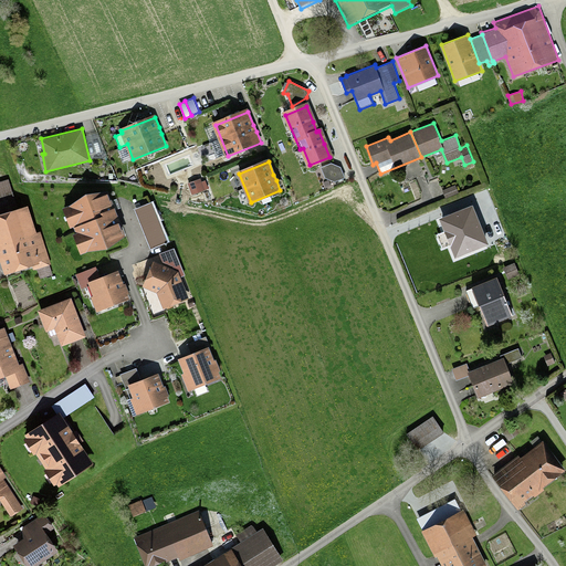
[(345,177),(341,166),(332,163),(321,166),(325,177),(334,181),(345,177)]
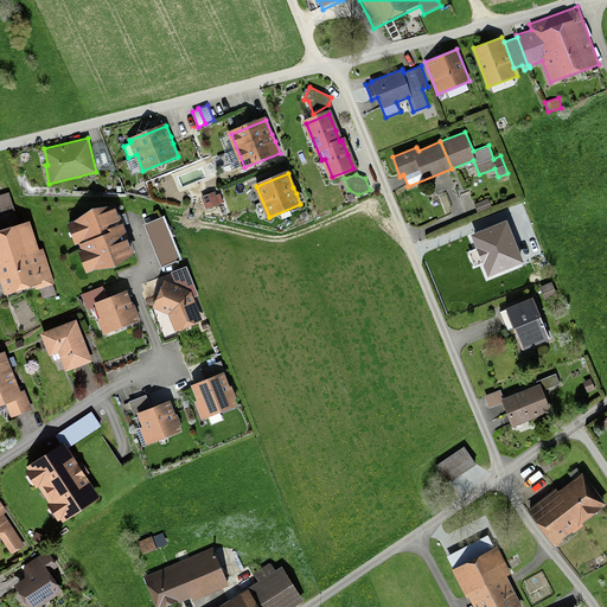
[(202,196),(206,208),(219,203),(215,190),(202,196)]
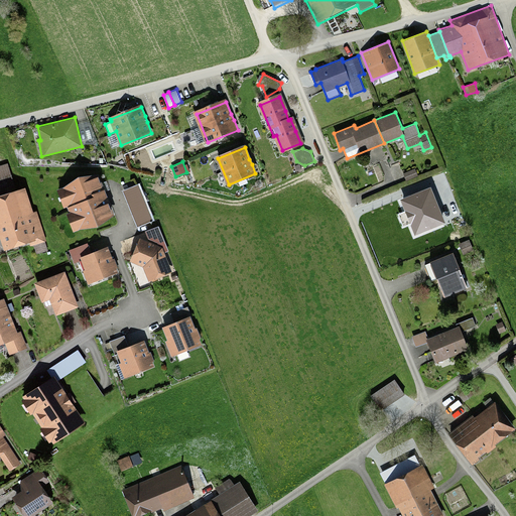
[(16,188),(8,162),(0,164),(0,237),(3,249),(29,241),(30,245),(34,244),(37,253),(47,250),(45,241),(46,240),(37,210),(33,211),(25,185),(16,188)]
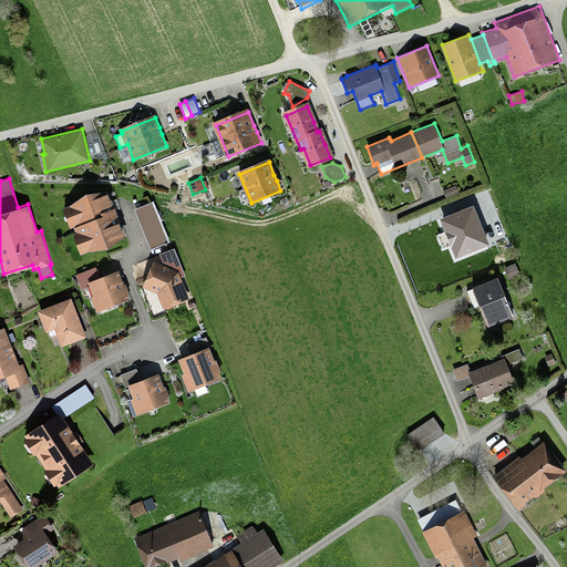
[(456,184),(443,191),(446,198),(460,193),(456,184)]
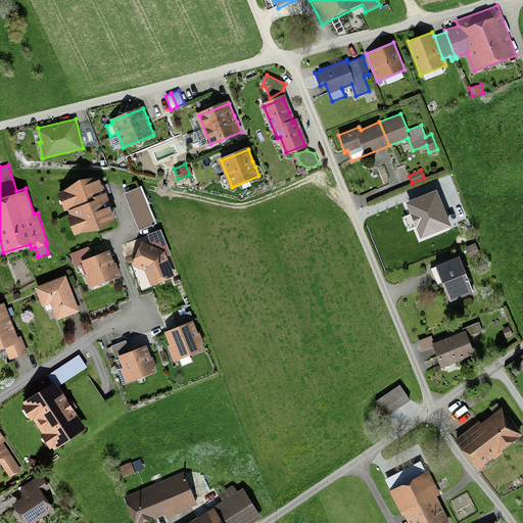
[(80,232),(112,219),(105,199),(98,180),(58,194),(65,211),(67,210),(69,216),(67,216),(74,234),(80,232)]
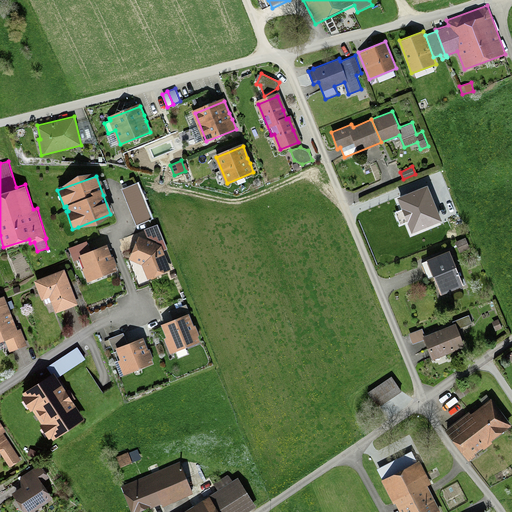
[(135,183),(124,187),(139,224),(150,220),(135,183)]
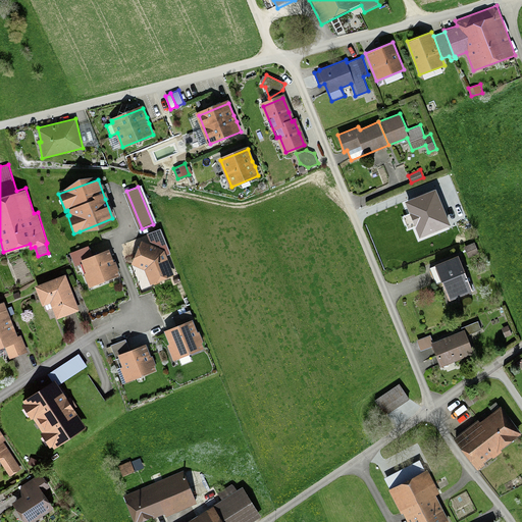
[(451,223),(435,187),(405,199),(410,212),(403,216),(408,228),(416,225),(420,236),(451,223)]
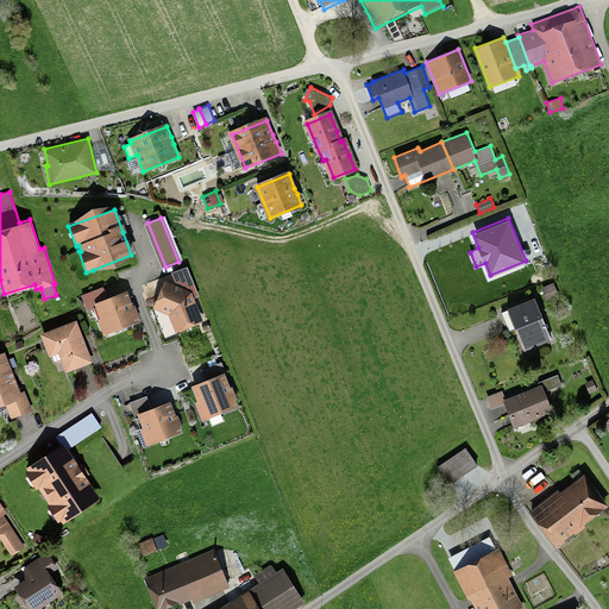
[(186,286),(187,289),(192,290),(194,297),(200,295),(188,265),(171,271),(175,281),(186,286)]
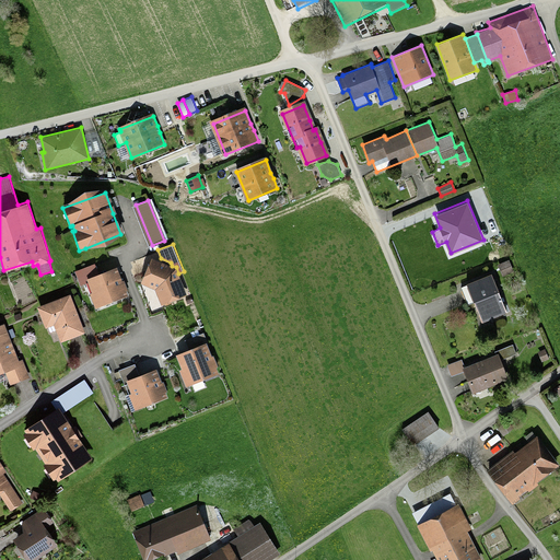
[(172,266),(152,257),(141,282),(155,289),(161,304),(187,294),(178,273),(176,267),(172,266)]
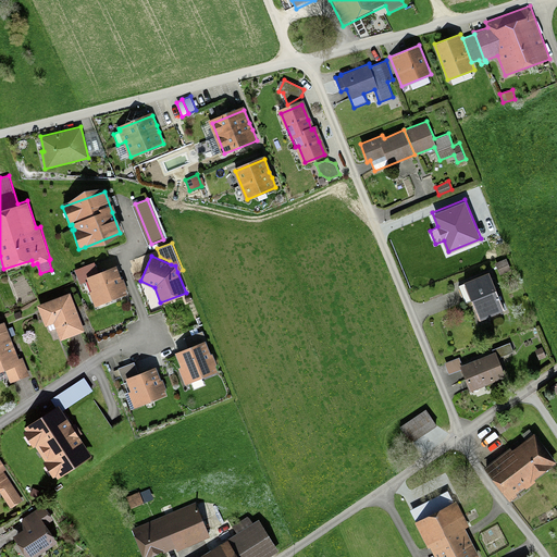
[(510,270),(506,258),(495,262),(500,274),(510,270)]
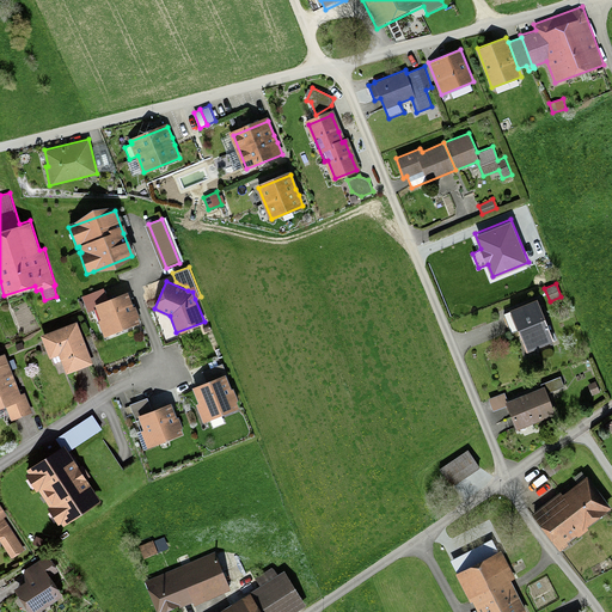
[(104,287),(83,295),(84,300),(79,301),(83,308),(86,307),(87,312),(97,308),(101,319),(98,319),(104,336),(140,323),(138,317),(140,316),(136,304),(134,305),(128,291),(108,299),(104,287)]
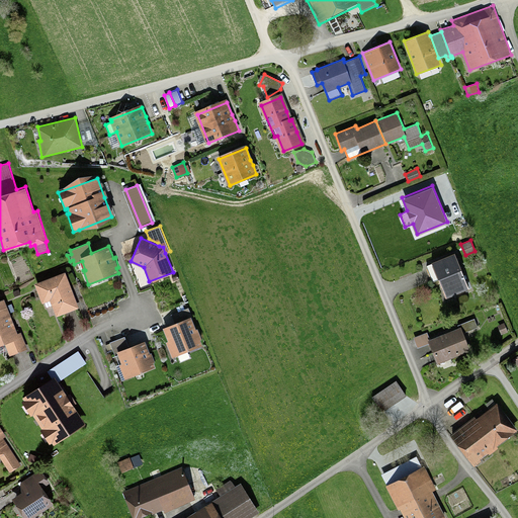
[(455,252),(426,264),(433,282),(439,279),(446,297),(469,289),(455,252)]
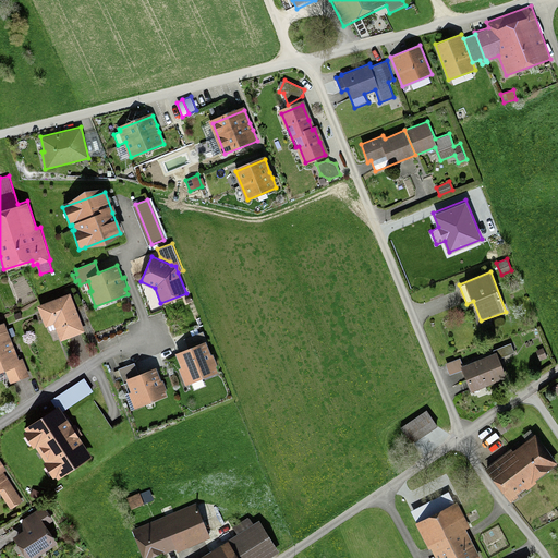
[(56,328),(60,340),(85,330),(70,291),(37,304),(46,326),(48,326),(50,330),(56,328)]
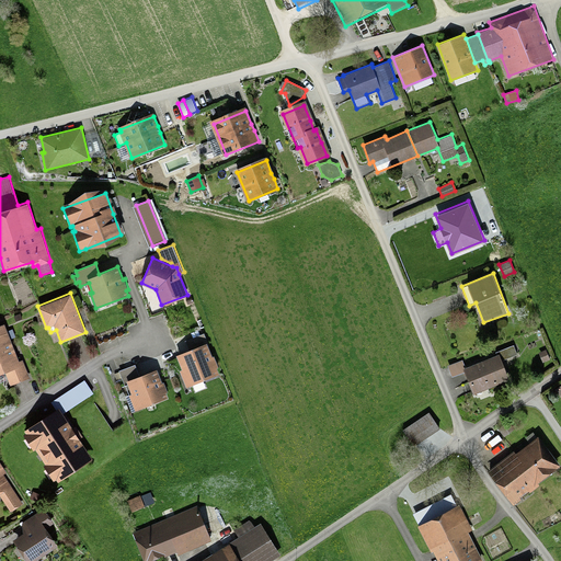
[(0,371),(7,369),(12,385),(30,377),(23,362),(16,365),(2,330),(0,331),(0,371)]
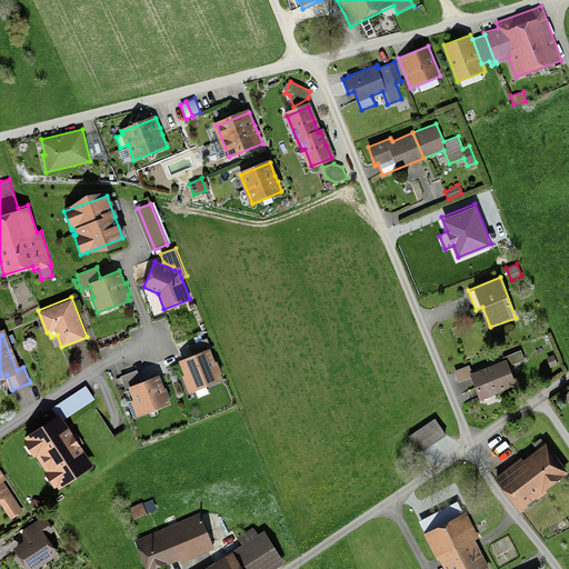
[(212,350),(207,338),(188,346),(191,355),(179,359),(185,375),(182,376),(189,391),(222,379),(220,372),(221,371),(217,360),(215,360),(211,351),(212,350)]
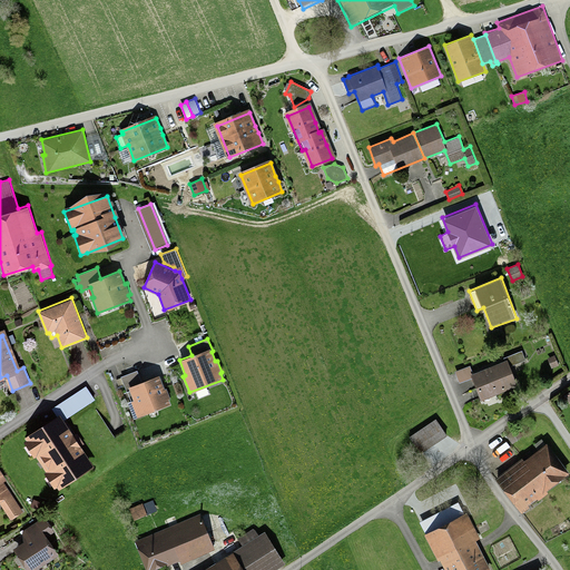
[(503,357),(505,360),(507,360),(510,365),(526,360),(522,350),(503,357)]
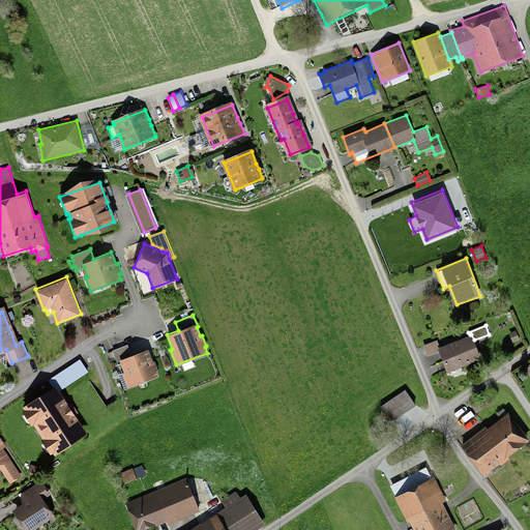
[(516,329),(509,332),(513,342),(520,339),(516,329)]
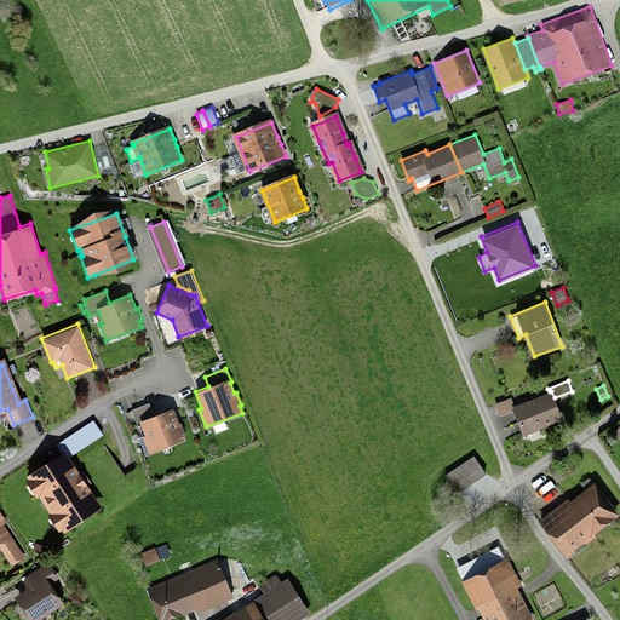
[(523,435),(563,419),(555,397),(551,391),(550,391),(515,406),(511,396),(494,403),(500,417),(514,411),(523,435)]
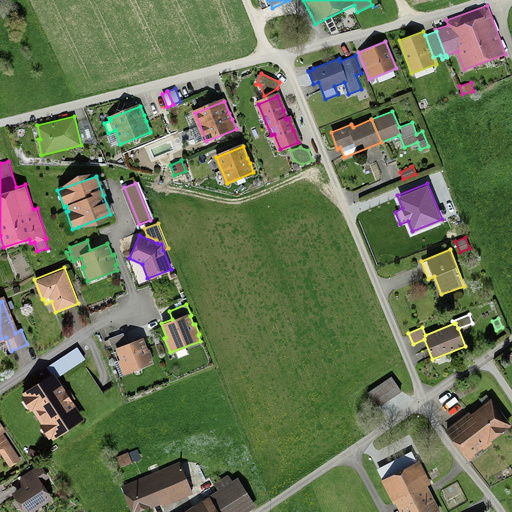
[(148,349),(143,335),(127,342),(123,332),(109,338),(109,339),(105,340),(107,346),(111,345),(112,349),(116,348),(117,350),(114,351),(118,359),(114,361),(120,376),(153,362),(152,358),(153,358),(149,348),(148,349)]
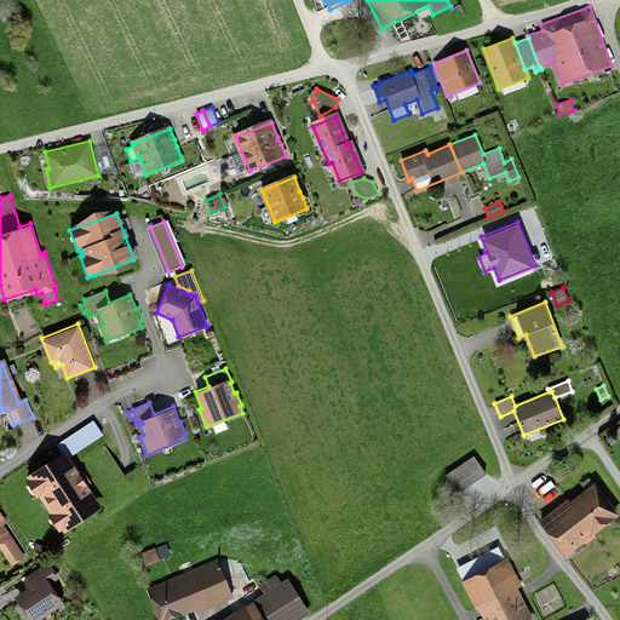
[(59,443),(69,459),(104,435),(93,419),(59,443)]
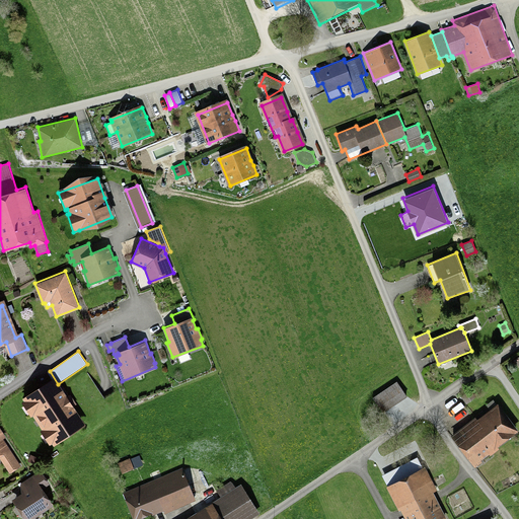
[(383,413),(408,395),(396,380),(373,397),(383,413)]
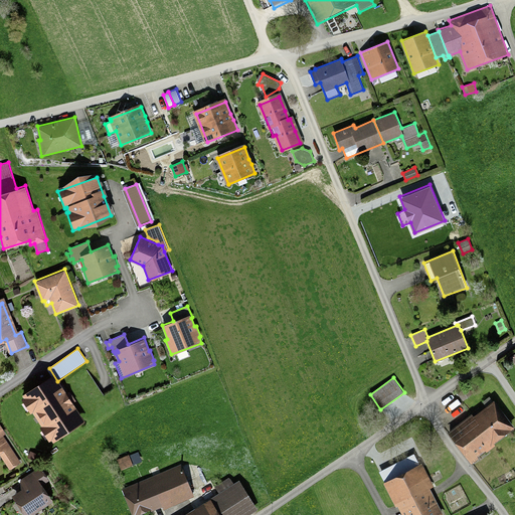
[(71,426),(81,420),(66,397),(58,386),(54,381),(28,398),(29,400),(27,401),(35,413),(36,413),(39,417),(38,418),(41,422),(41,421),(44,424),(43,425),(51,438),(52,437),(54,439),(62,433),(63,434),(72,427),(71,426)]
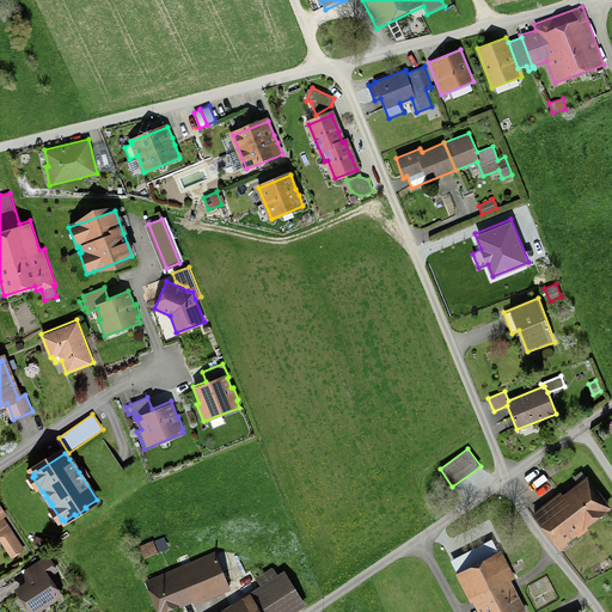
[(546,469),(550,475),(558,469),(555,463),(546,469)]
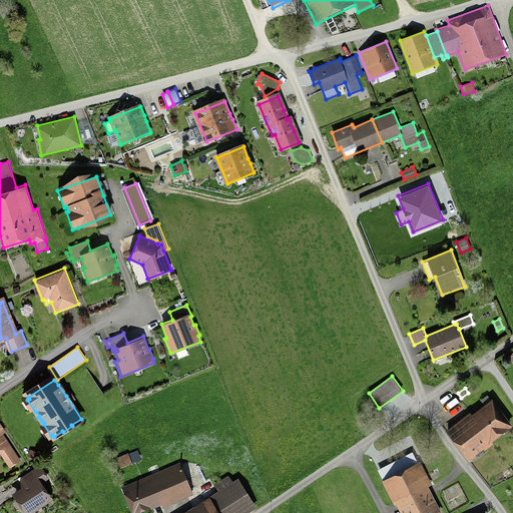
[(472,414),(493,443),(496,441),(495,438),(512,425),(492,398),(491,399),(487,394),(481,399),(484,404),(472,414)]
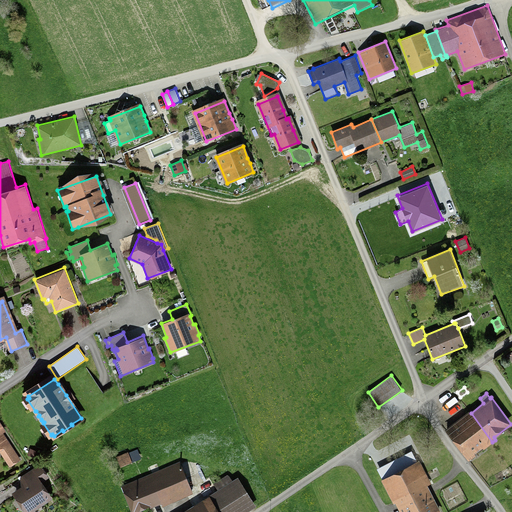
[(492,442),(471,413),(469,411),(445,429),(469,460),(476,455),(475,453),(483,447),(484,448),(492,442)]
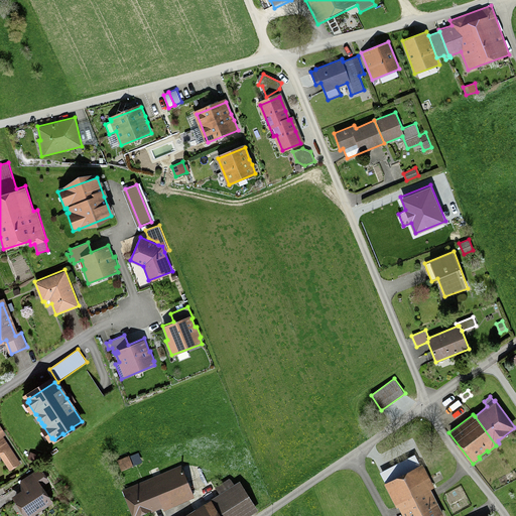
[(19,465),(1,437),(6,433),(0,423),(0,455),(10,471),(19,465)]
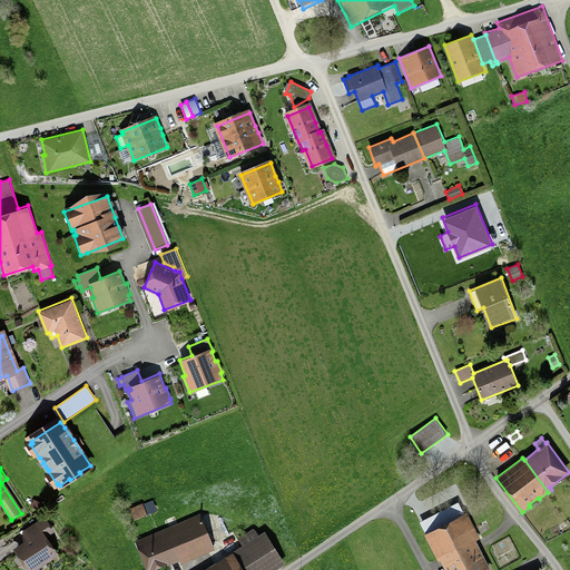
[(134,519),(157,510),(153,500),(143,503),(143,502),(129,508),(134,519)]
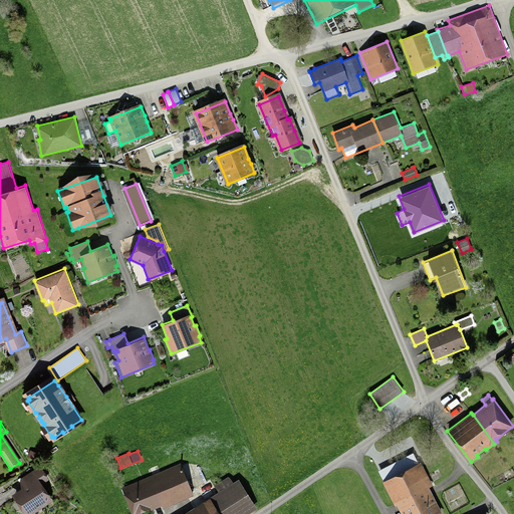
[(398,504),(402,513),(442,513),(430,487),(433,485),(421,462),(420,462),(415,453),(378,471),(384,485),(379,487),(389,506),(395,503),(396,505),(398,504)]
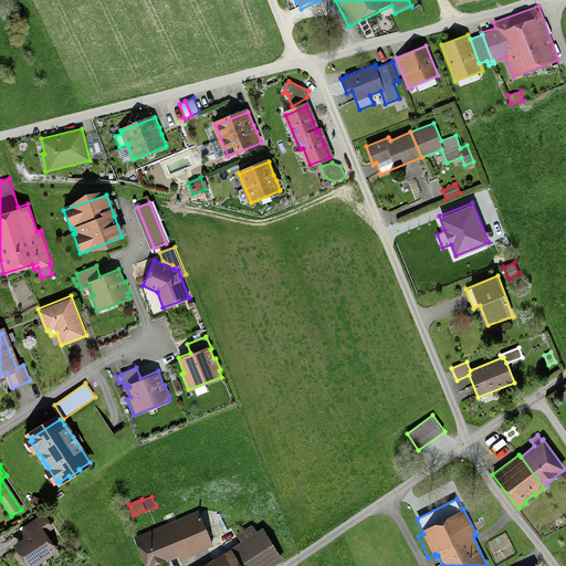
[(134,536),(145,565),(146,565),(166,558),(167,561),(178,556),(179,559),(215,545),(199,510),(134,536)]
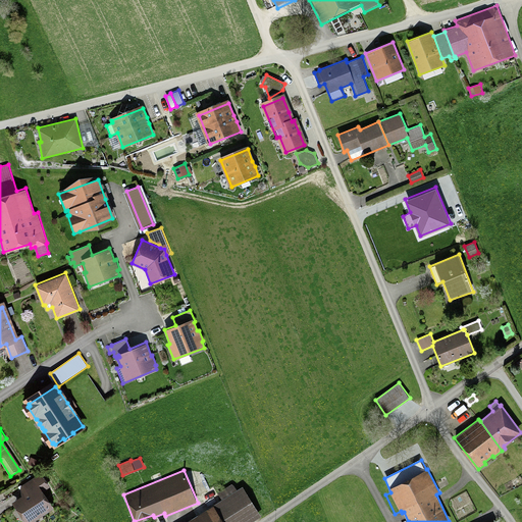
[(20,485),(21,496),(12,502),(25,521),(32,521),(54,508),(44,489),(50,486),(41,473),(20,485)]
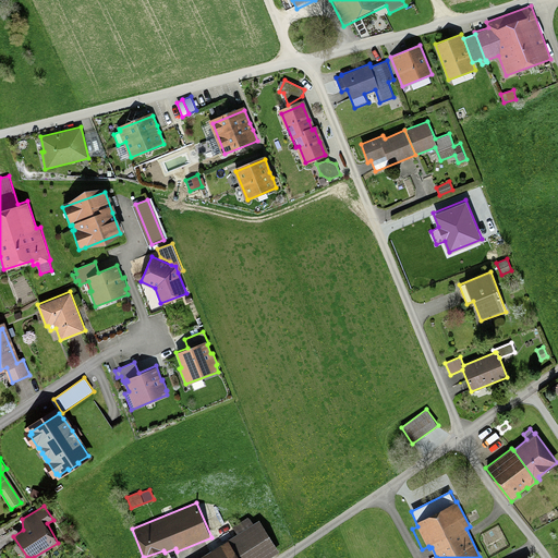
[(269,557),(279,553),(261,520),(254,524),(249,516),(233,525),(238,533),(196,557),(269,557)]
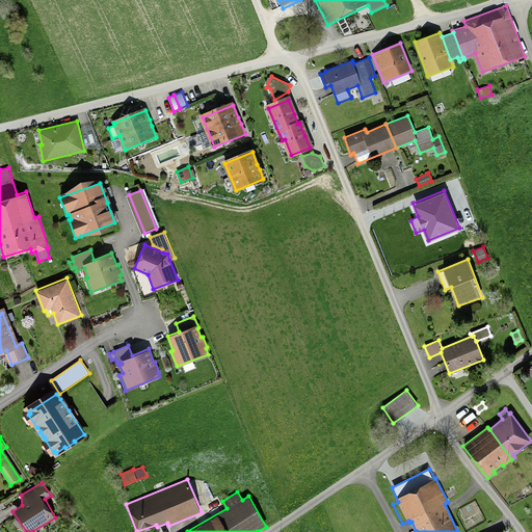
All buildings are outlined.
